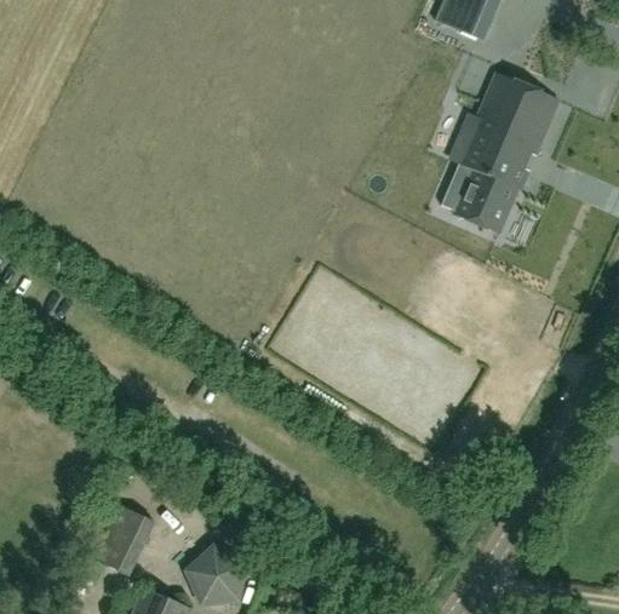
[(447,0),(440,18),(457,26),(468,0),(447,0)]
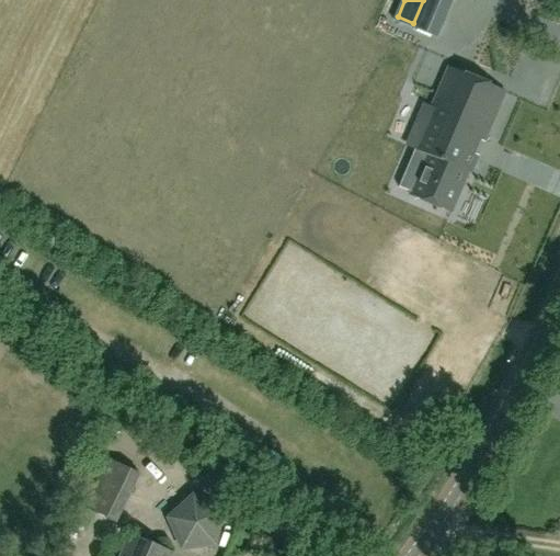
[(414,148),(399,184),(412,190),(411,194),(450,211),(467,171),(470,172),(479,155),(475,152),(481,139),(484,142),(506,90),(449,65),(435,100),(414,147),(414,148)]
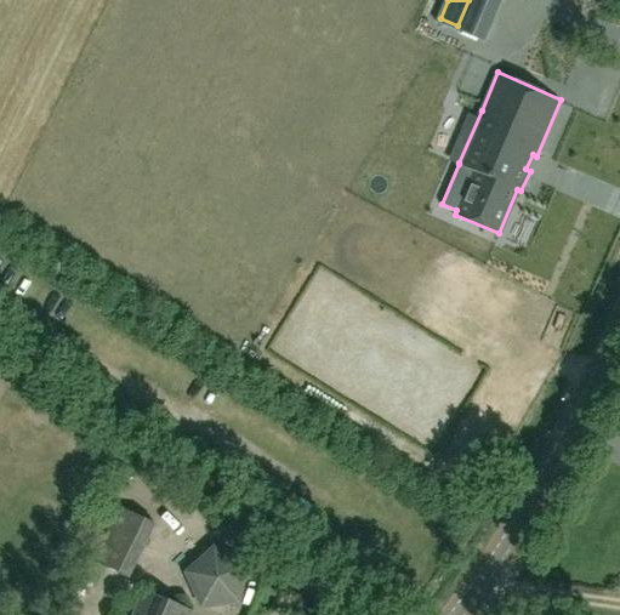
[(33,415),(37,403),(12,394),(9,408),(33,415)]
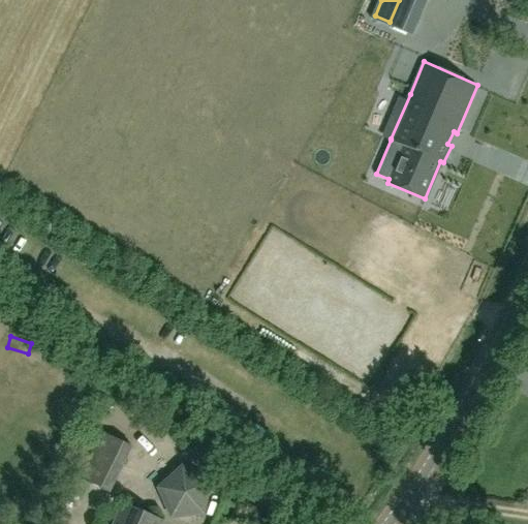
[(119,475),(133,445),(103,431),(81,475),(111,490),(118,475),(119,475)]
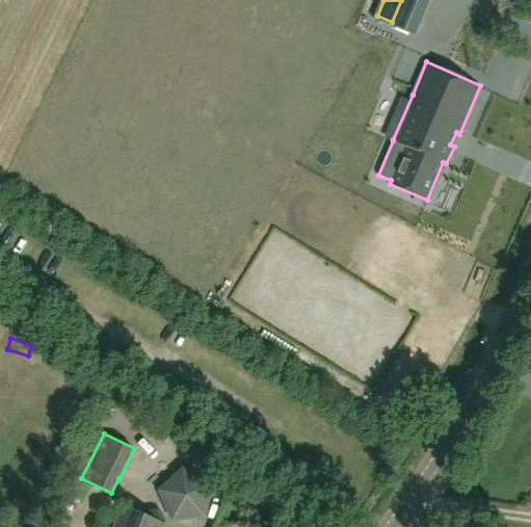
[(174,516),(205,512),(212,481),(184,465),(160,486),(174,516)]
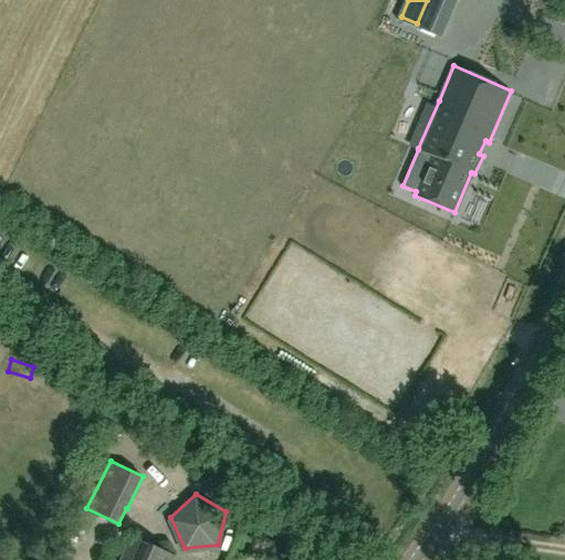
[(163,559),(167,552),(132,537),(122,559),(163,559)]
